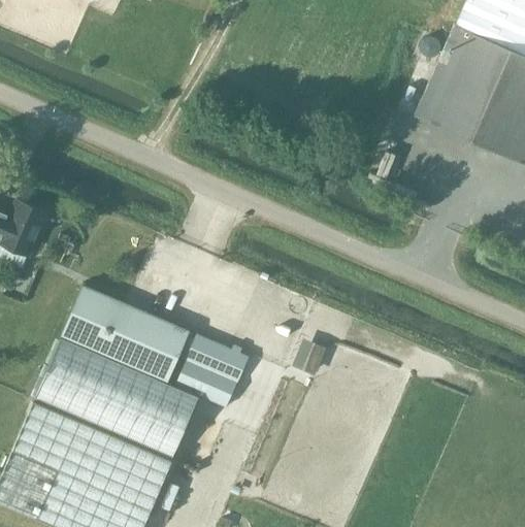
[(524,0),(468,0),(457,27),(461,29),(487,41),(490,34),(502,40),(499,46),(524,59),(524,0)]
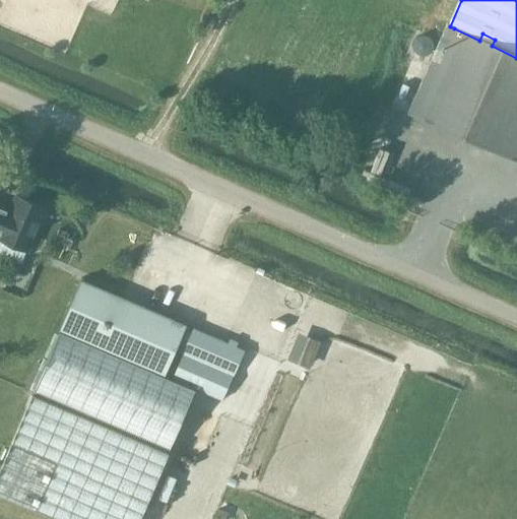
[(482,34),(479,41),(454,28),(414,117),(516,164),(516,58),(492,46),(495,40),(482,34)]
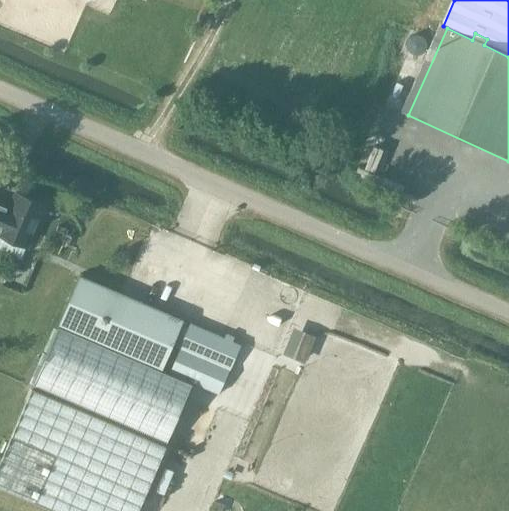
[(335,119),(332,125),(339,128),(342,121),(335,119)]
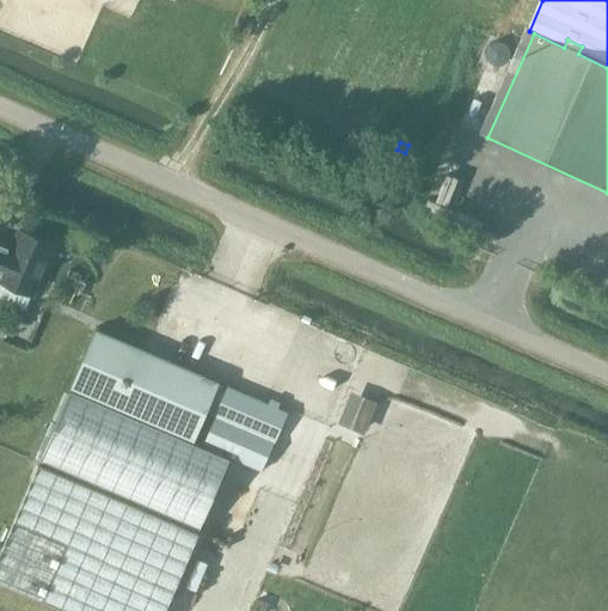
[(56,249),(20,233),(13,250),(0,244),(0,280),(0,281),(0,283),(35,299),(56,249)]
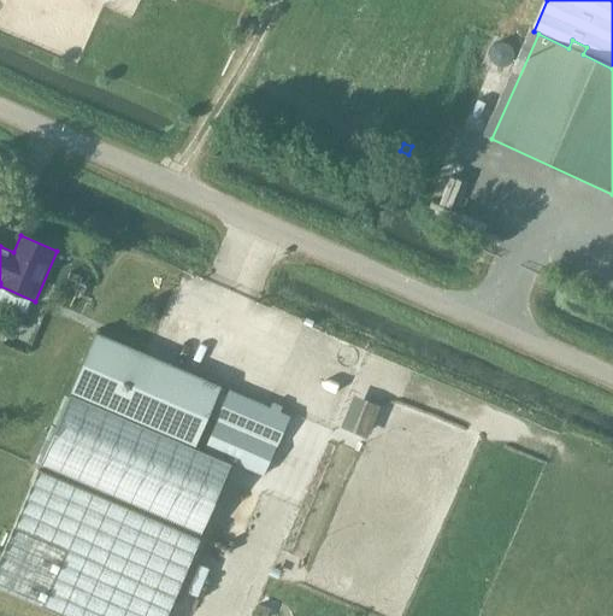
[(276,450),(290,420),(98,333),(39,465),(0,550),(0,584),(70,615),(161,615),(231,464),(263,479),(276,449),(276,450)]
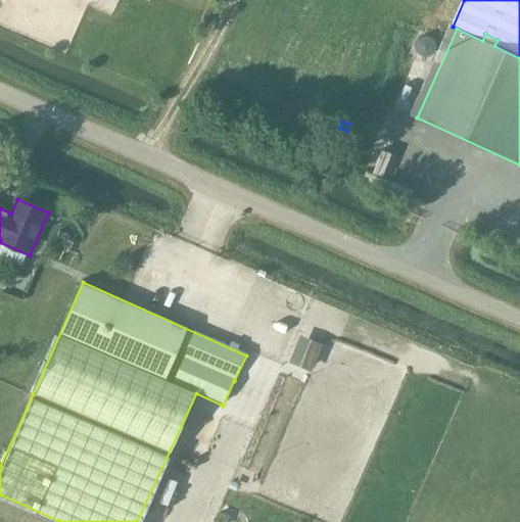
[(313,371),(325,342),(302,333),(290,362),(313,371)]
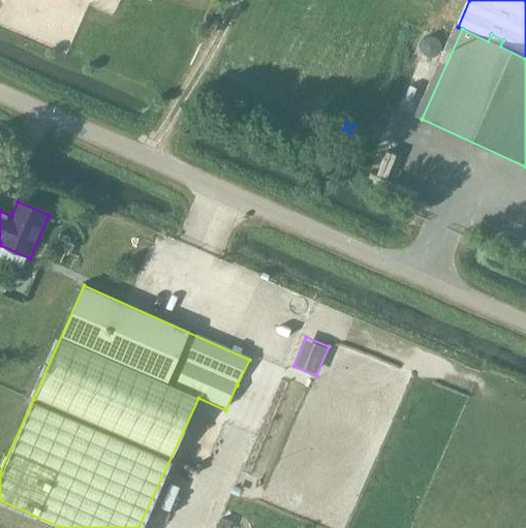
[(225,519),(221,526),(224,527),(233,527),(235,523),(225,519)]
